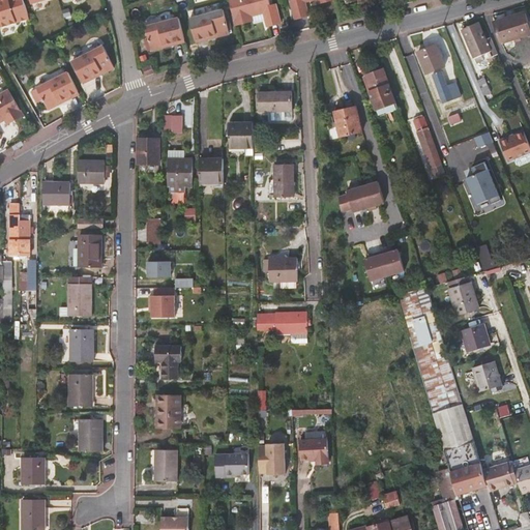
[(23,0),(1,0),(0,0),(0,26),(17,22),(29,18),(23,0)]
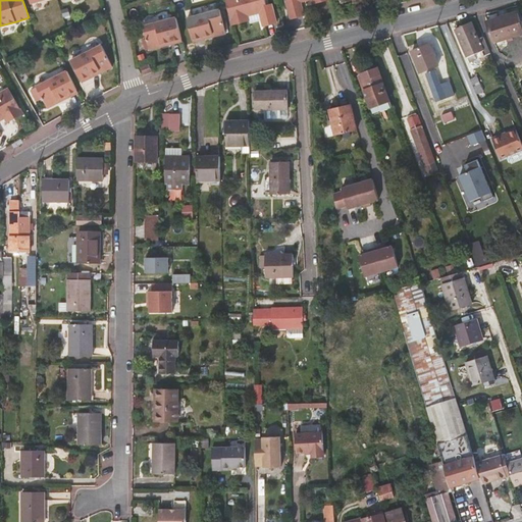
[(277,21),(274,7),(269,9),(268,4),(266,0),(225,0),(230,16),(231,23),(232,24),(250,19),(249,15),(260,11),(263,25),(277,21)]
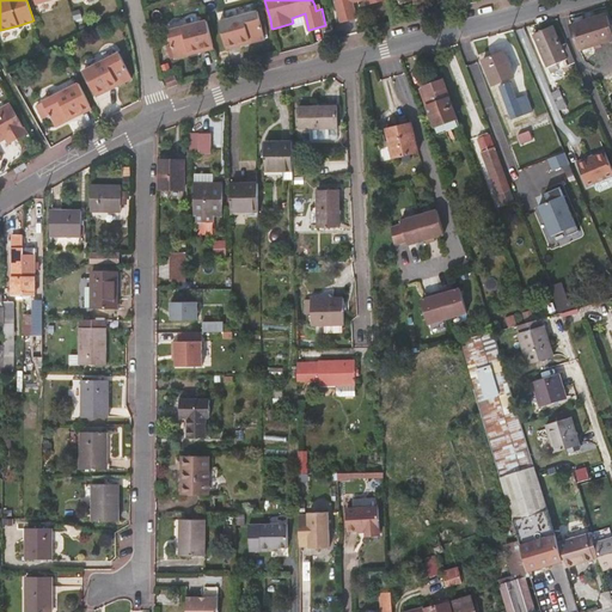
[(366,0),(367,4),(380,0),(342,0),(343,4),(337,5),(341,20),(356,17),(353,1),(356,0),(366,0)]
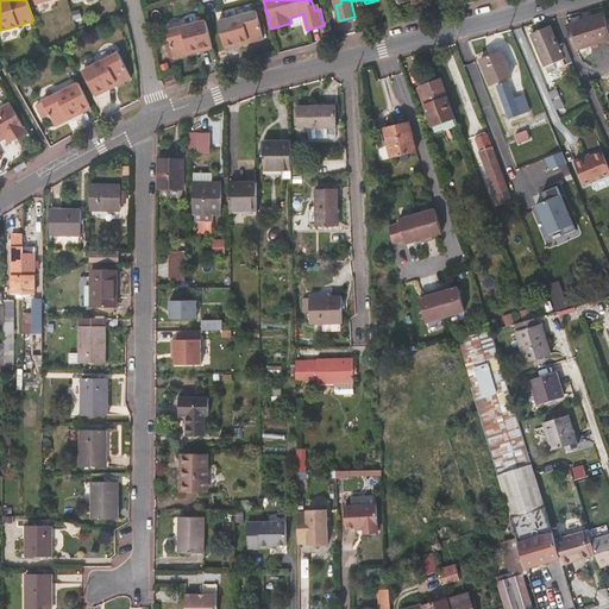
[(218,20),(224,45),(246,38),(248,43),(262,38),(255,10),(218,20)]
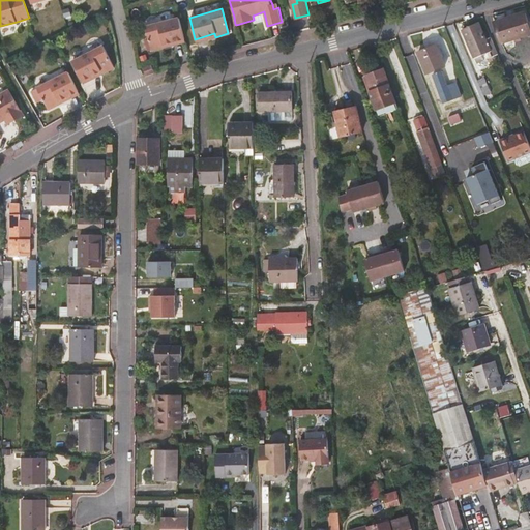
[(529,23),(527,12),(496,21),(502,39),(514,35),(517,39),(529,34),(529,29),(528,23),(529,23)]
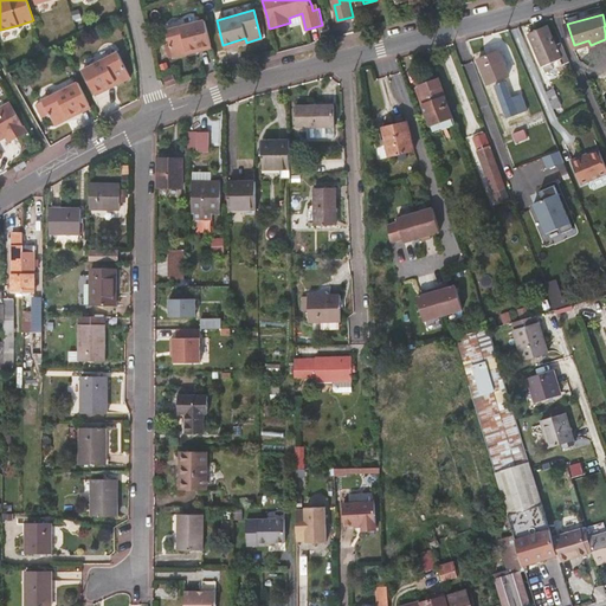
[(174,59),(189,55),(188,51),(212,44),(210,38),(208,34),(207,31),(205,20),(167,31),(174,59)]
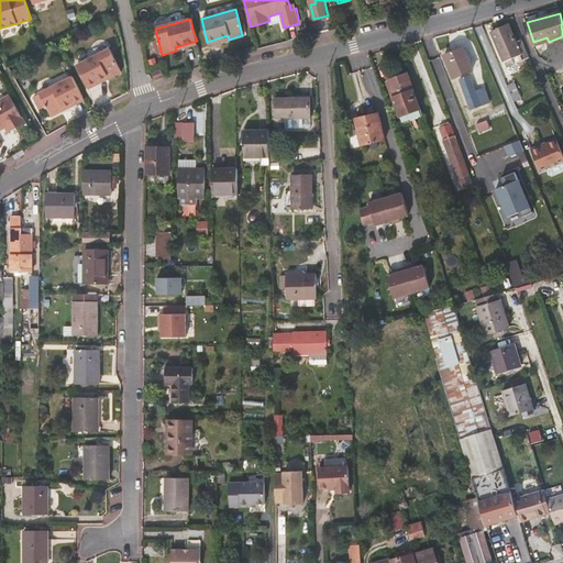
[(20,32),(18,23),(0,28),(0,31),(2,37),(20,32)]
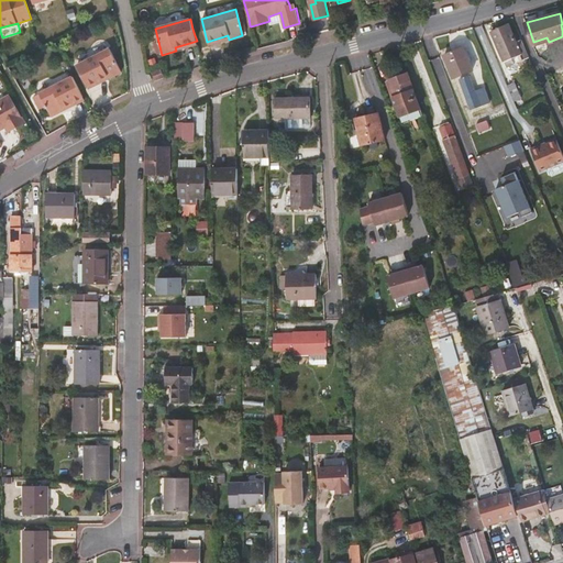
[(507,59),(509,64),(530,55),(522,39),(518,42),(510,23),(493,30),(505,61),(507,59)]
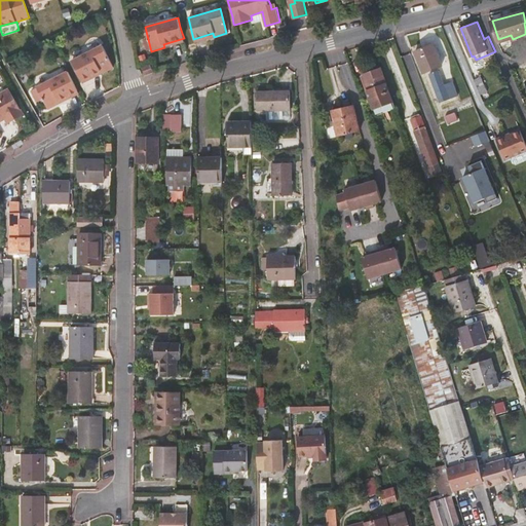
[(194,42),(214,37),(213,33),(193,39),(194,42)]
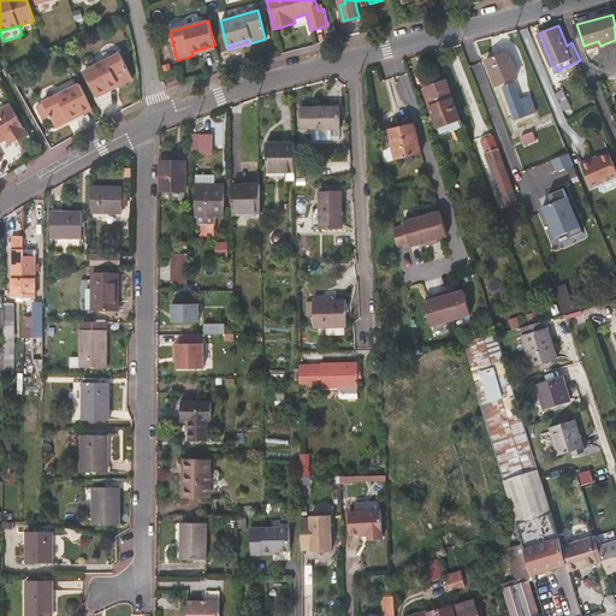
[(193,55),(215,49),(215,45),(191,52),(193,55)]
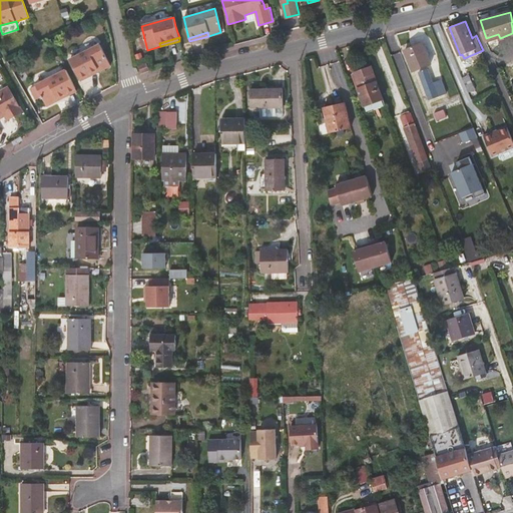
[(69,58),(79,77),(96,68),(98,71),(110,65),(98,43),(69,58)]
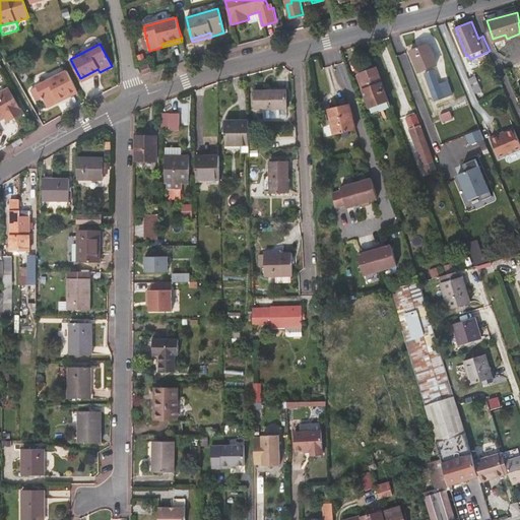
[(419,71),(426,69),(423,61),(430,58),(434,66),(438,65),(430,44),(411,50),(419,71)]
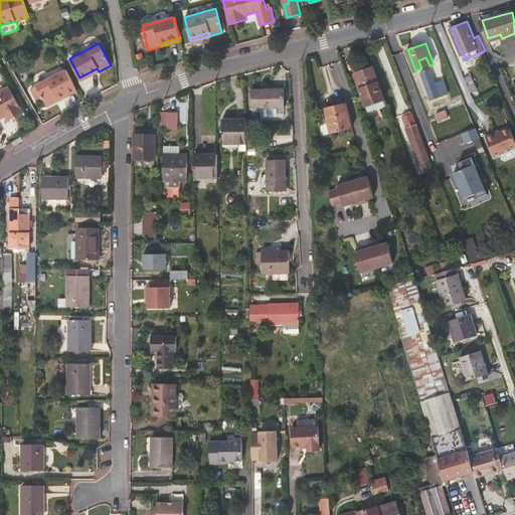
[(421,68),(430,65),(425,57),(418,60),(421,68)]
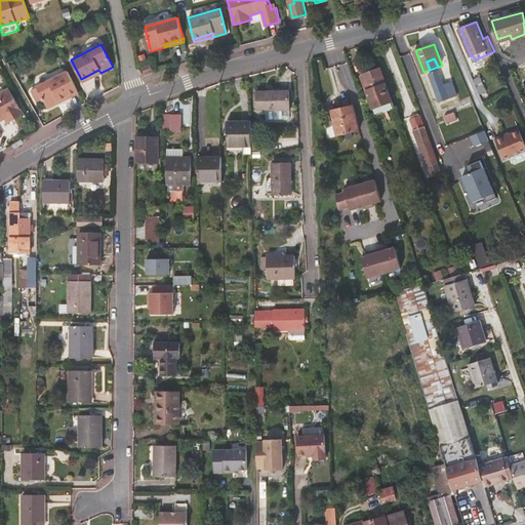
[(142,67),(145,75),(153,72),(150,64),(142,67)]
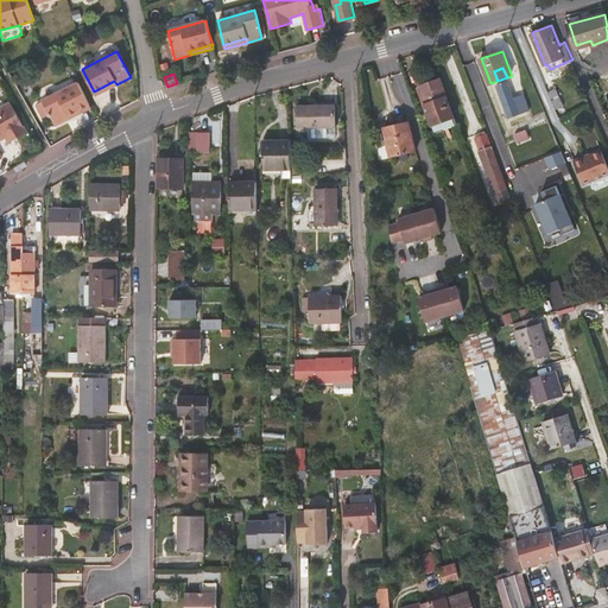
[(420,86),(436,125),(456,118),(442,78),(420,86)]
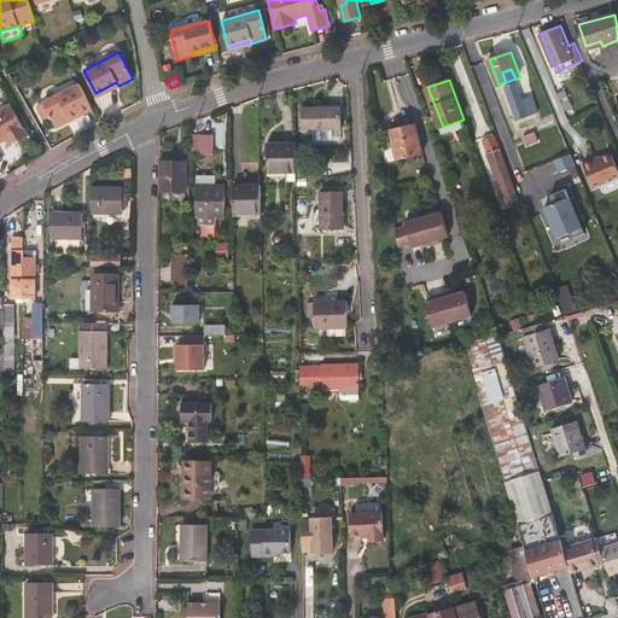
[(97,97),(118,86),(116,82),(95,93),(97,97)]
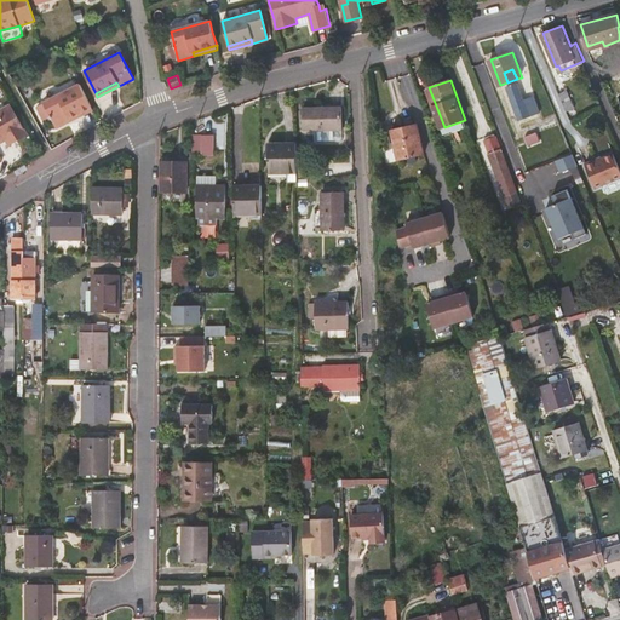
[(518,82),(509,87),(517,109),(527,104),(524,98),(518,82)]
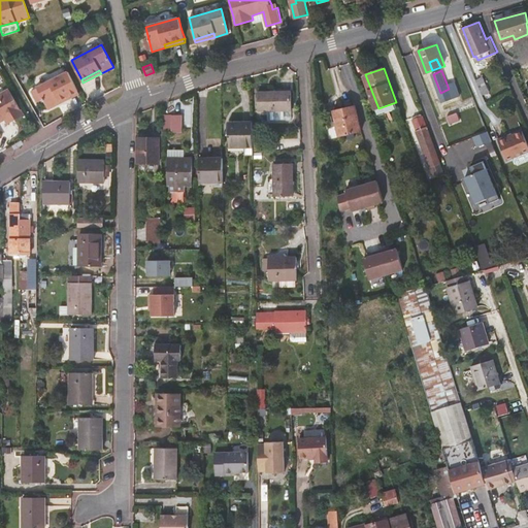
[(48,109),(61,103),(59,99),(77,90),(73,80),(69,74),(68,71),(37,87),(38,88),(43,100),(48,109)]
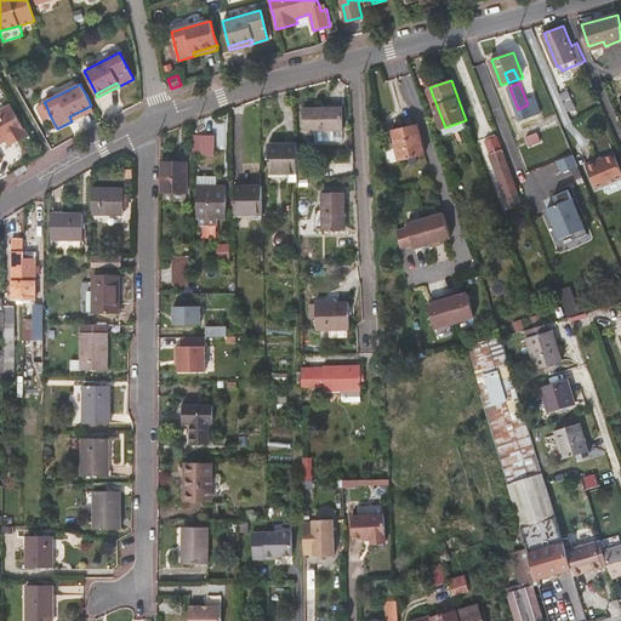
[(536,93),(525,98),(528,104),(529,109),(531,113),(542,109),(536,93)]
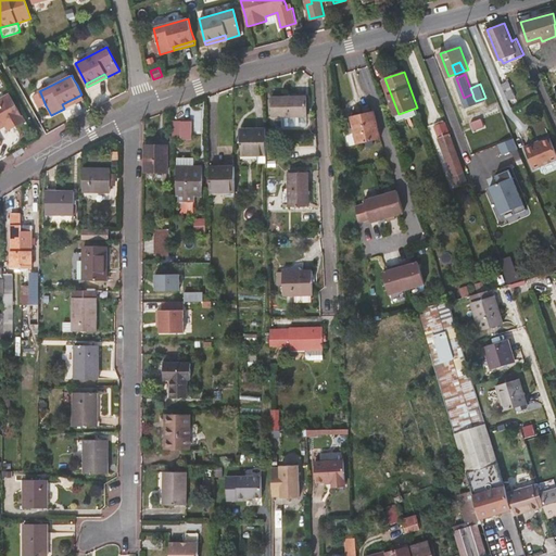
[(514,90),(506,93),(512,108),(520,104),(514,90)]
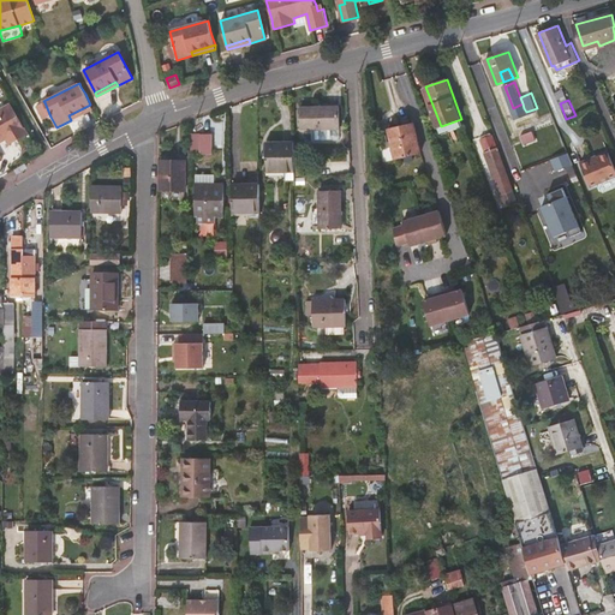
[(51,117),(45,102),(37,107),(43,120),(51,117)]
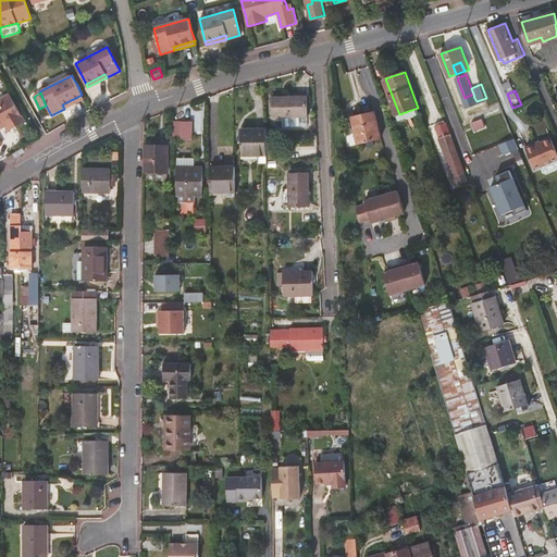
[(0,100),(0,145),(2,145),(0,141),(0,128),(5,126),(8,131),(24,121),(10,95),(0,100)]
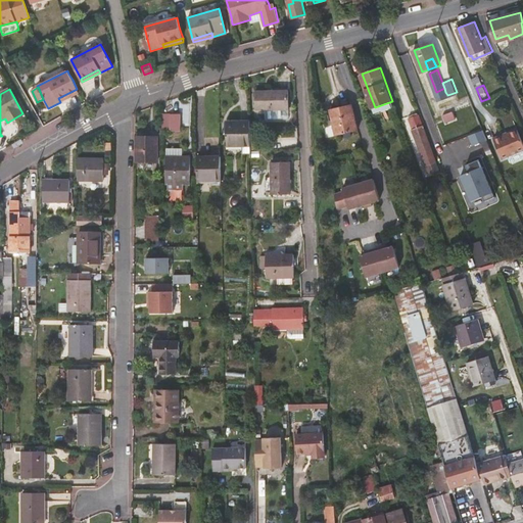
[(60,102),(79,93),(77,89),(58,98),(60,102)]
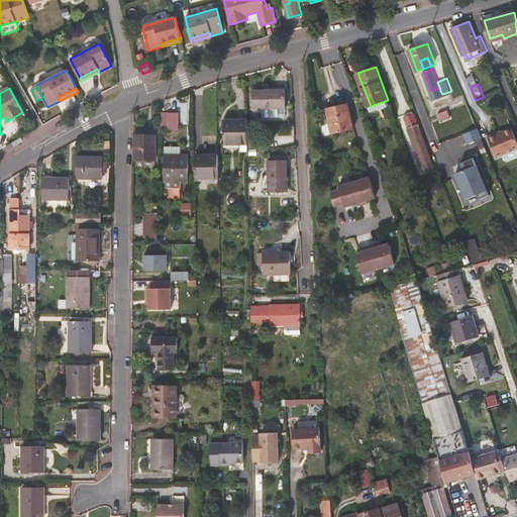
[(254,91),(254,109),(286,109),(285,91),(254,91)]
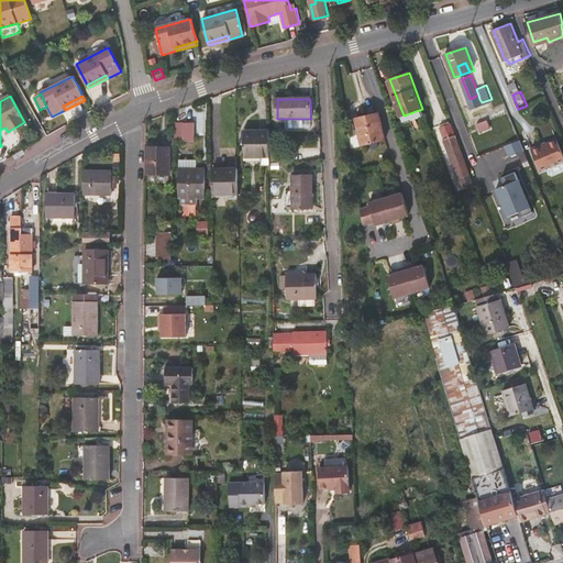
[(504,103),(475,116),(481,131),(510,119),(504,103)]
